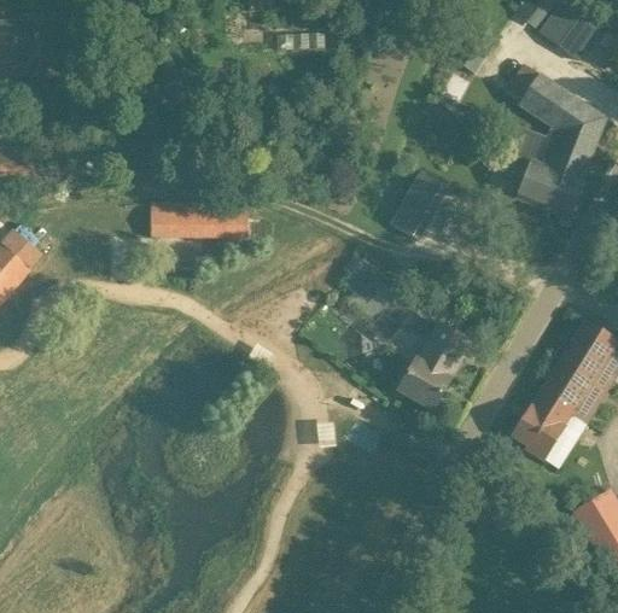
[(538,22),(555,0),(520,0),(517,6),(538,22)]
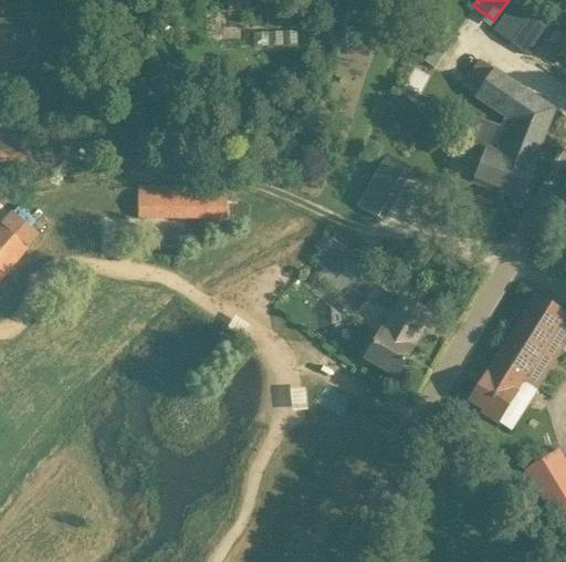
[(530,53),(531,53),(549,27),(513,0),(494,28),(530,53)]
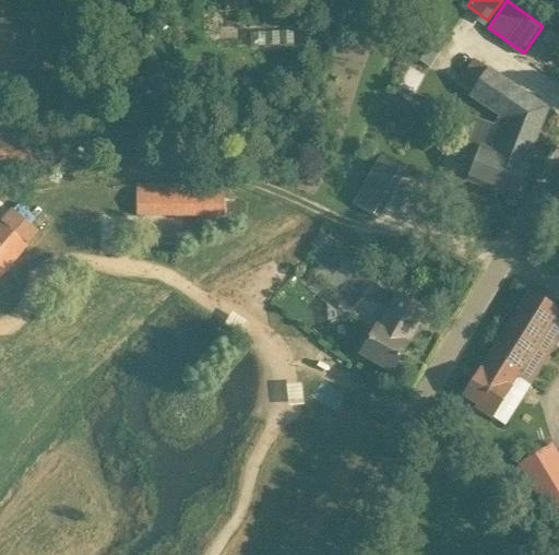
[(558,55),(558,10),(551,6),(544,16),(558,26),(558,28),(548,48),(558,55)]
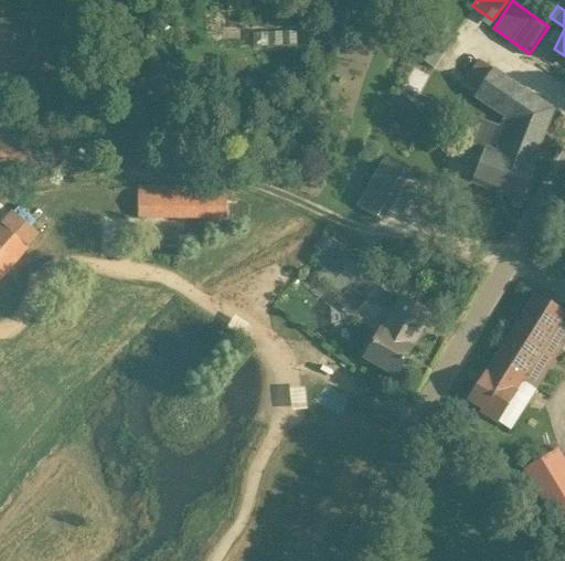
[(298,25),(256,28),(257,46),(298,44),(298,25)]
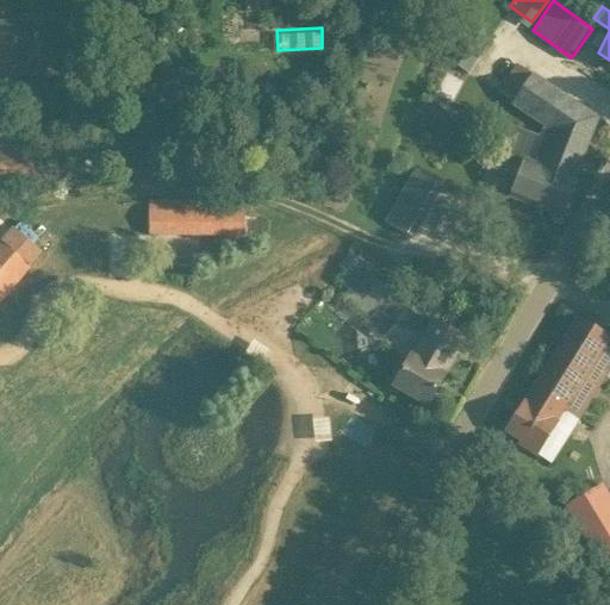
[(503,149),(524,156),(511,192),(565,212),(579,174),(576,173),(597,114),(515,61),(497,88),(512,99),(511,101),(542,124),(539,133),(511,123),(503,149)]
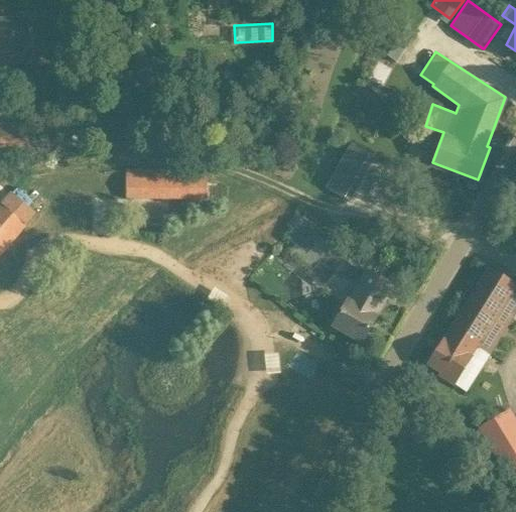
[(0,150),(9,149),(29,147),(27,121),(0,123),(0,150)]
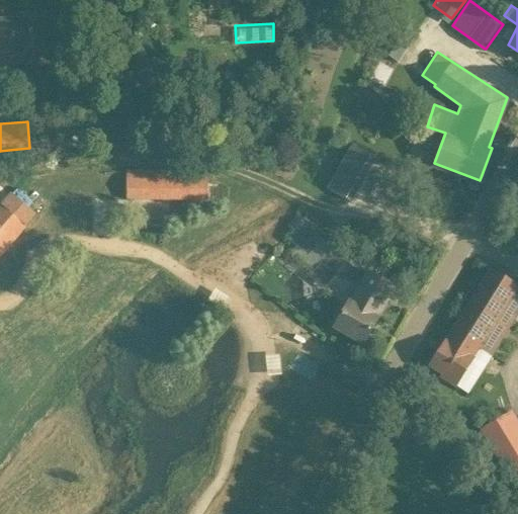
[(349,198),(375,152),(354,141),(328,186),(349,198)]
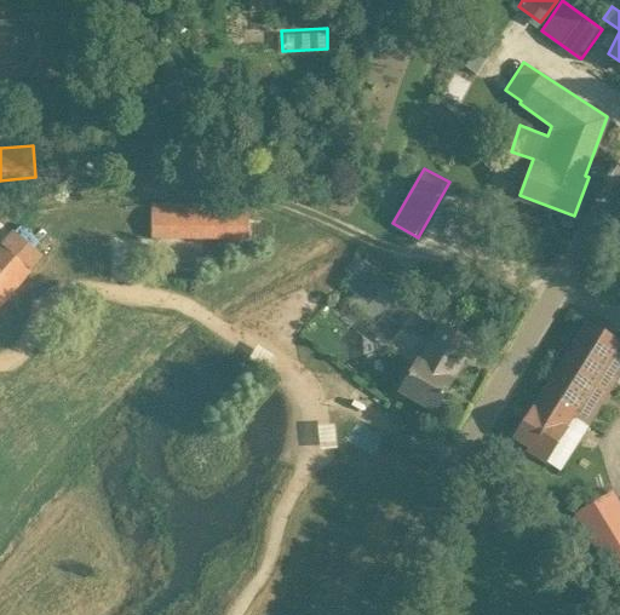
[(151,236),(248,235),(248,201),(151,201),(151,236)]
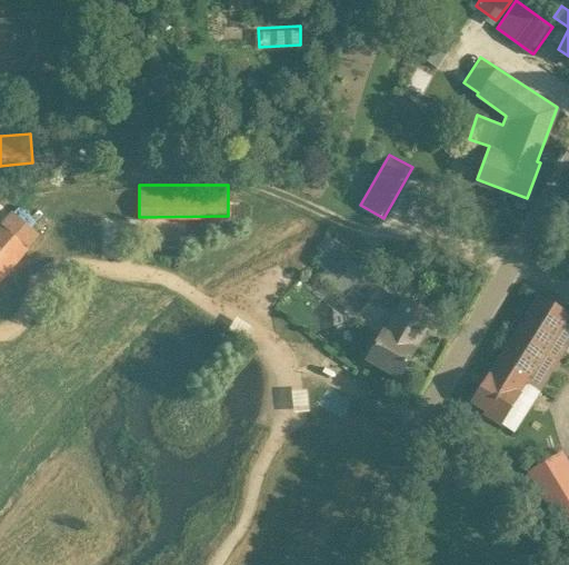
[(0,222),(0,277),(28,246),(1,222),(0,222)]
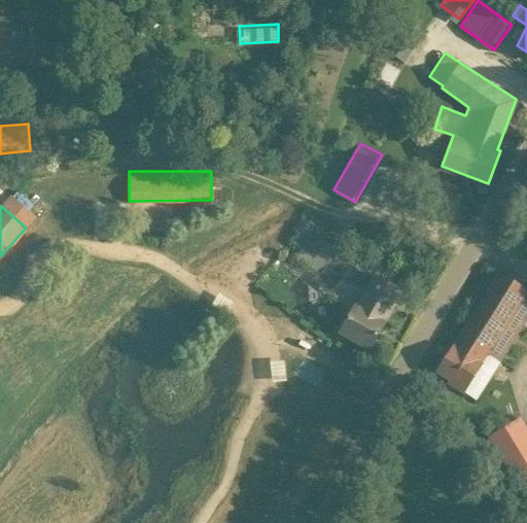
[(347,250),(341,245),(310,219),(309,220),(303,216),(294,227),(300,231),(291,240),(302,248),(297,252),(319,271),(330,258),(338,264),(347,252),(365,267),(369,262),(350,247),(347,250)]
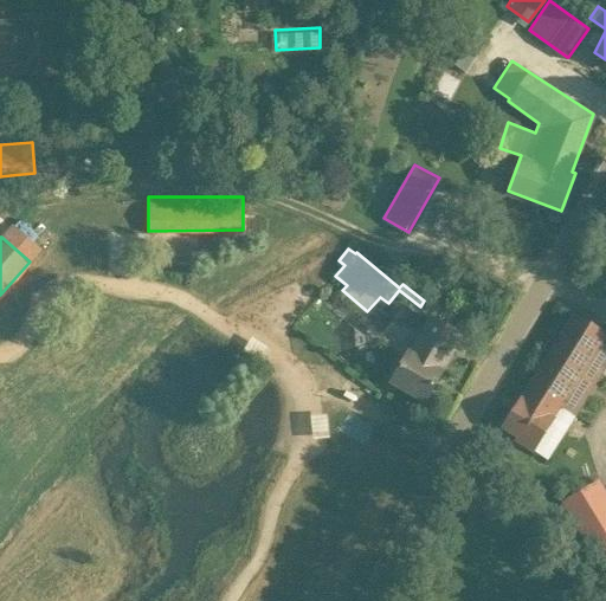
[(444,369),(464,334),(427,312),(391,380),(425,399),(443,368),(444,369)]
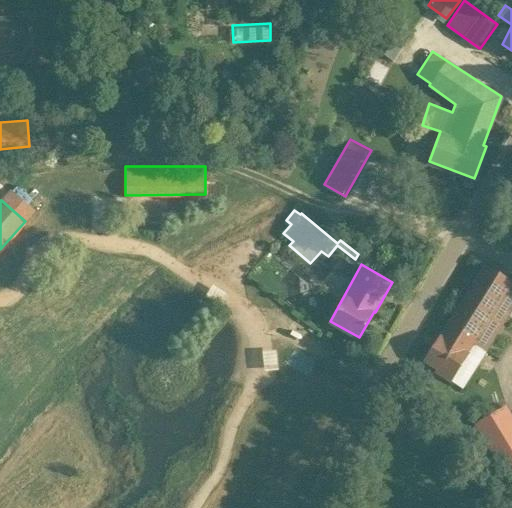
[(511,280),(485,264),(440,335),(425,359),(438,367),(436,370),(450,378),(473,342),(484,350),(511,305),(511,280)]
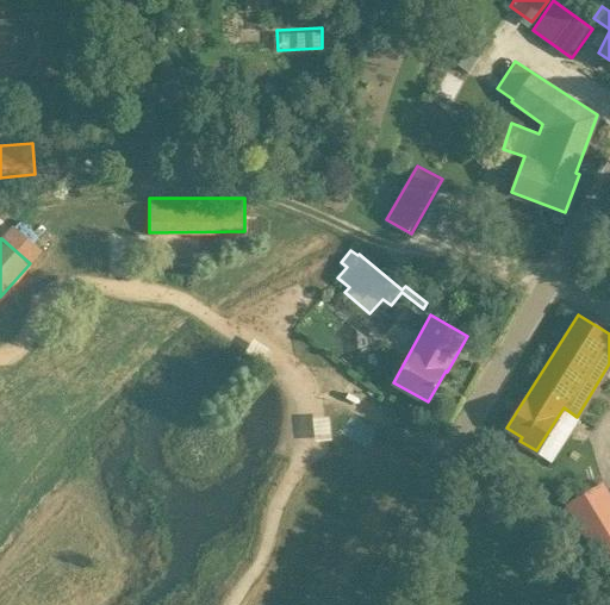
[(565,504),(609,579),(609,494),(602,481),(565,504)]
